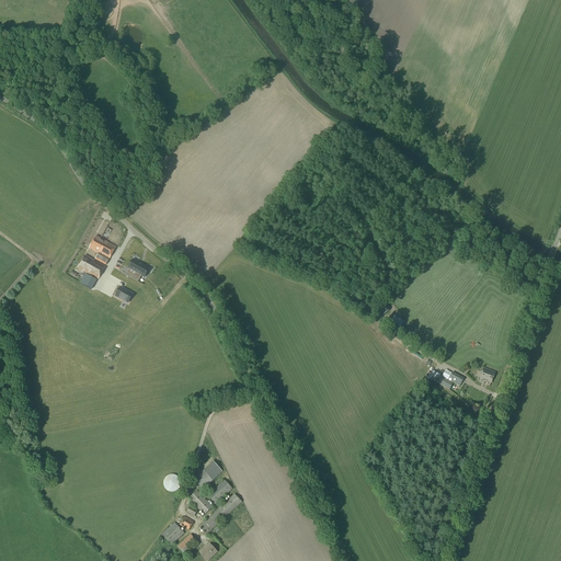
[(106,242),(95,237),(89,249),(96,253),(100,254),(110,260),(116,248),(106,242)]
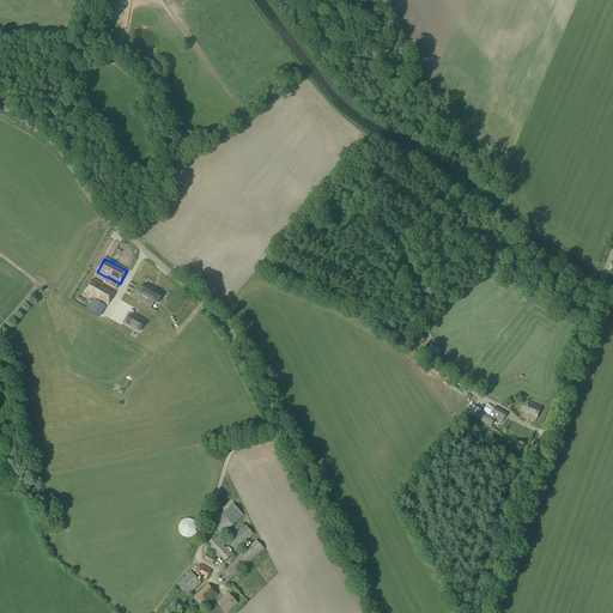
[(109,278),(105,277),(102,285),(92,280),(85,293),(108,305),(120,284),(109,278)]
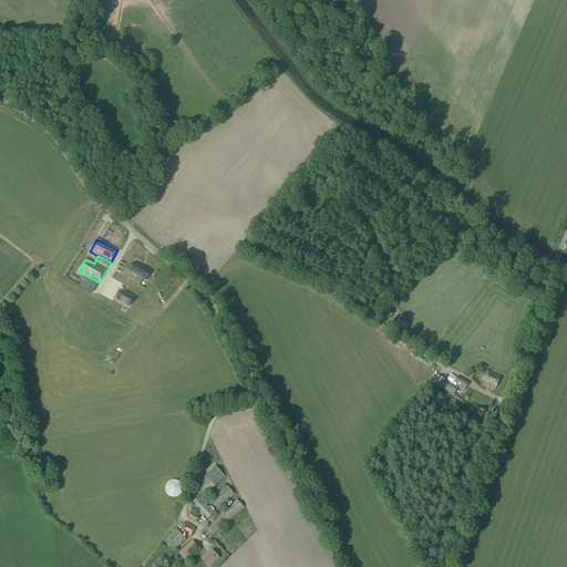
[(130,272),(127,277),(141,285),(143,279),(146,280),(151,271),(134,263),(130,271),(130,272)]
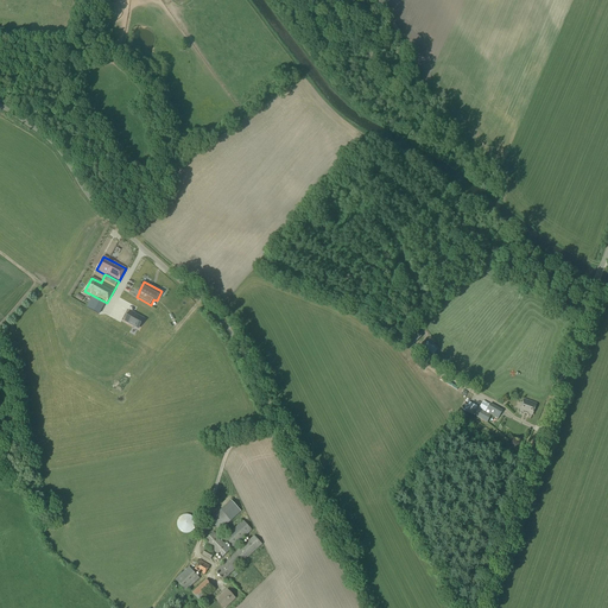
[(141,317),(128,310),(124,318),(137,327),(141,317)]
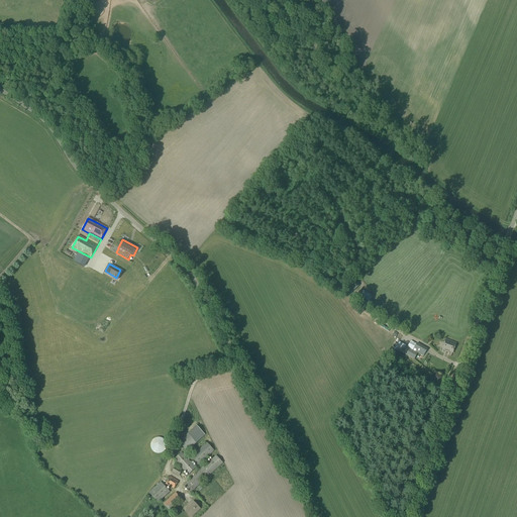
[(350,295),(358,287),(356,284),(352,280),(343,288),(350,295)]
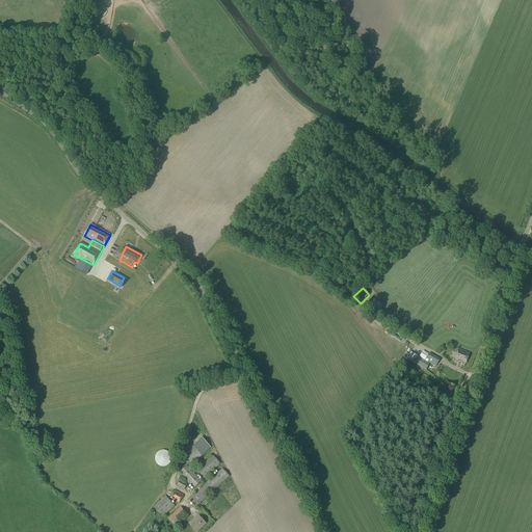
[(375,298),(371,303),(380,311),(384,304),(375,298)]
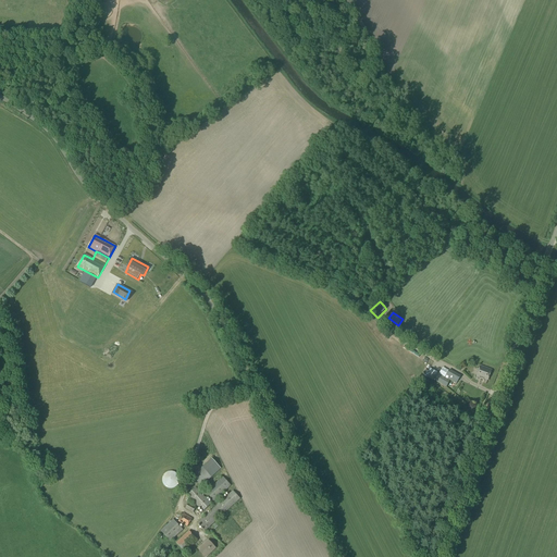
[(398,359),(406,371),(409,368),(401,357),(398,359)]
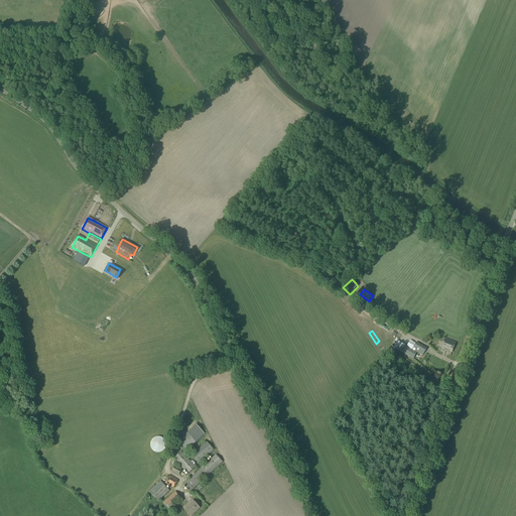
[(441,349),(446,351),(452,353),(456,343),(444,339),(441,349)]
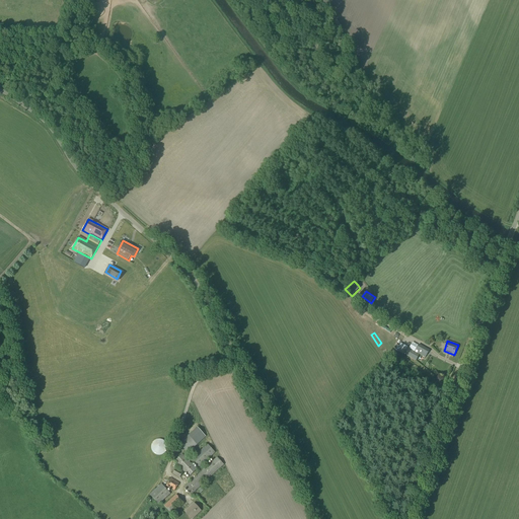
[(400,344),(398,348),(396,351),(403,355),(416,361),(417,359),(420,355),(425,358),(429,351),(419,345),(419,346),(413,343),(412,342),(408,348),(408,347),(400,344)]
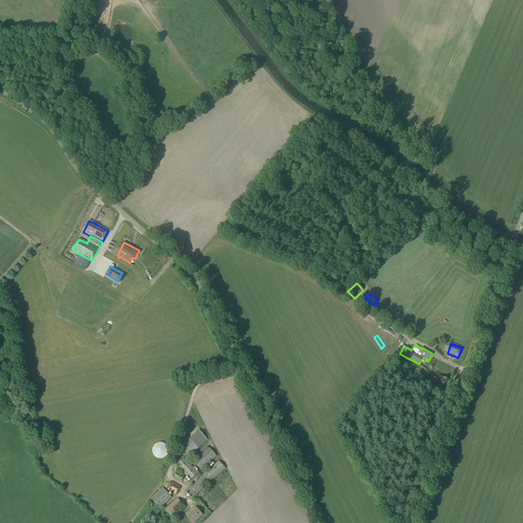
[(189,457),(198,448),(207,440),(199,431),(190,439),(181,447),(182,448),(180,450),(183,455),(186,453),(189,457)]
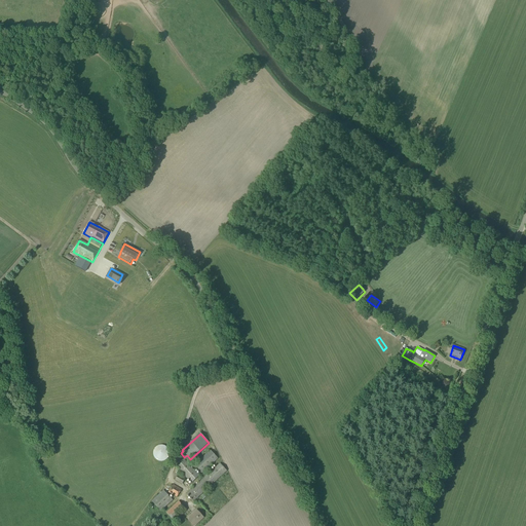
[(161,461),(162,461),(163,461),(164,461),(165,460),(166,460),(167,459),(168,458),(168,457),(170,456),(170,455),(170,454),(170,453),(170,452),(170,451),(168,450),(168,449),(167,448),(166,447),(165,447),(164,446),(163,446),(162,446),(161,446),(160,446),(159,446),(158,446),(157,447),(156,447),(155,448),(155,449),(154,449),(154,450),(154,451),(153,451),(153,452),(153,453),(153,454),(153,455),(154,456),(154,457),(155,458),(155,459),(156,460),(157,460),(158,461),(159,461),(160,461),(161,461)]
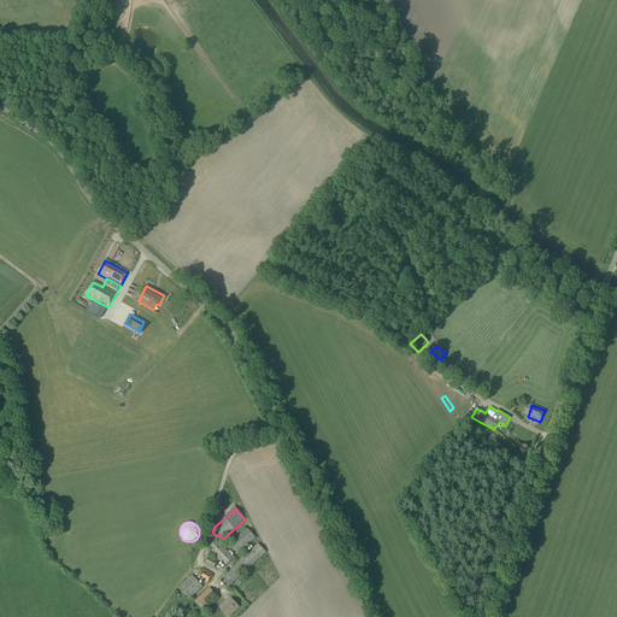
[(238,556),(256,539),(247,529),(228,546),(238,556)]
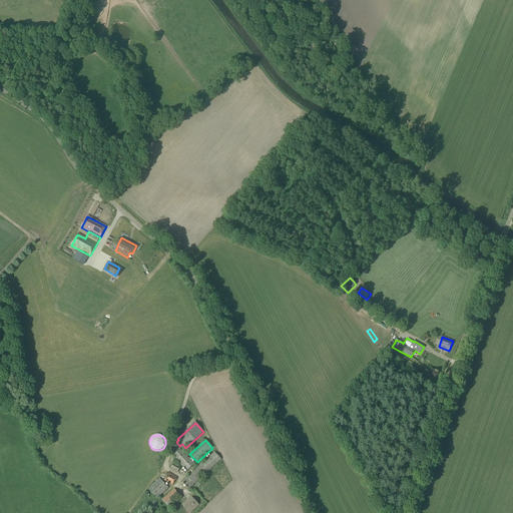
[(187,471),(194,464),(180,449),(173,456),(179,462),(176,465),(173,463),(170,469),(177,473),(180,467),(182,466),(187,471)]
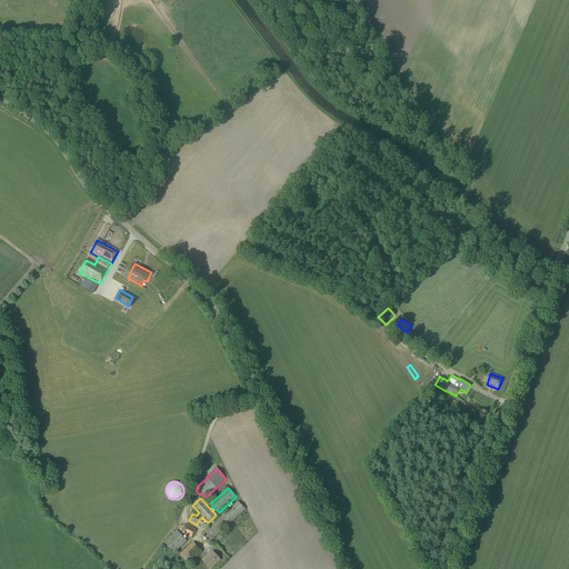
[(210,542),(246,509),(248,507),(241,499),(238,501),(202,535),(210,542)]
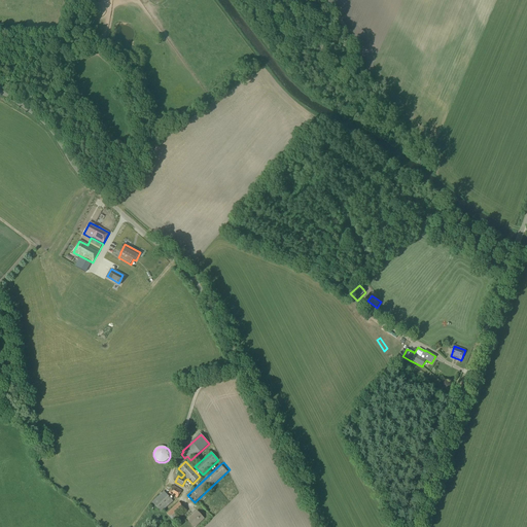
[(177,498),(182,491),(173,486),(169,493),(177,498)]
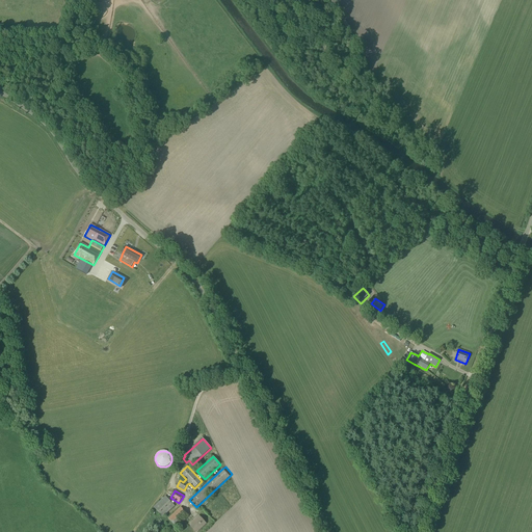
[(163,517),(175,506),(165,496),(153,507),(163,517)]
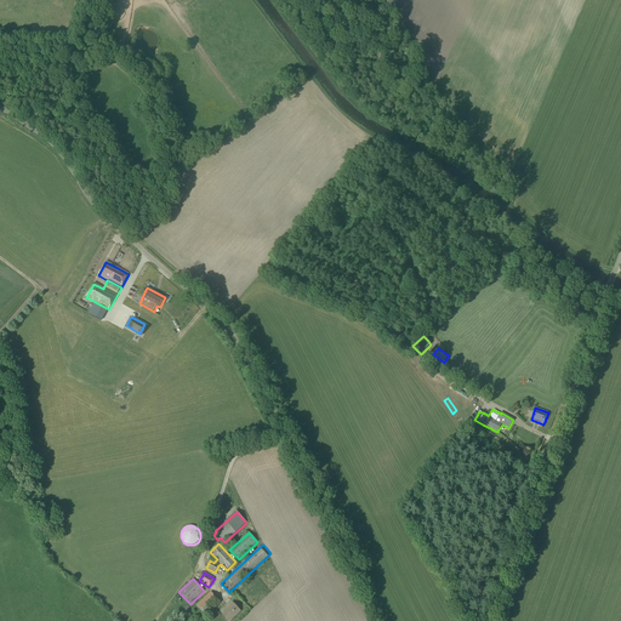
[(209,620),(215,614),(212,611),(211,610),(221,602),(211,592),(197,607),(209,620)]
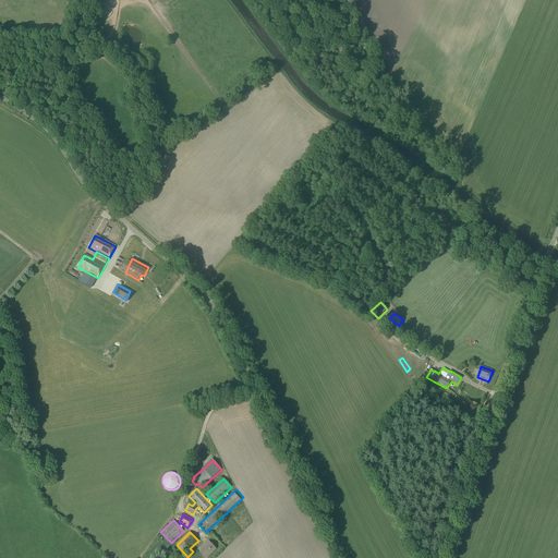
[(206,557),(216,549),(209,543),(204,548),(203,547),(199,550),(205,557),(206,557)]
